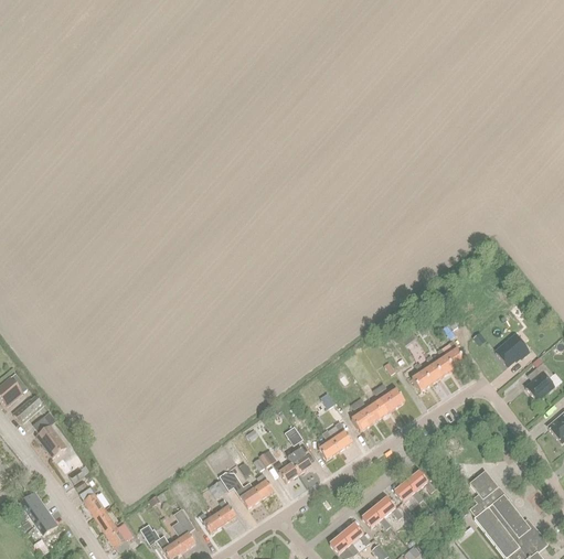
[(457,324),(450,315),(446,319),(451,328),(457,324)]
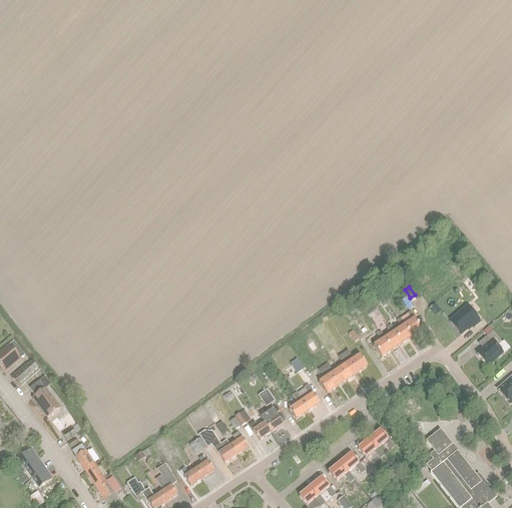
[(371,296),(361,303),(364,307),(367,312),(377,305),(371,296)]
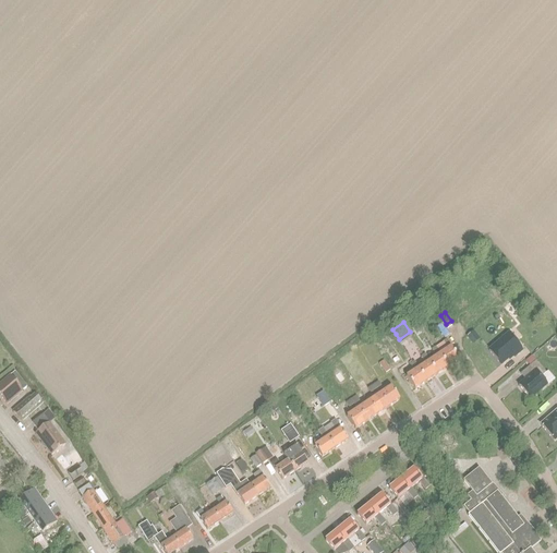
[(507,328),(487,345),(497,357),(500,361),(511,351),(513,353),(521,346),(519,343),(507,328)]
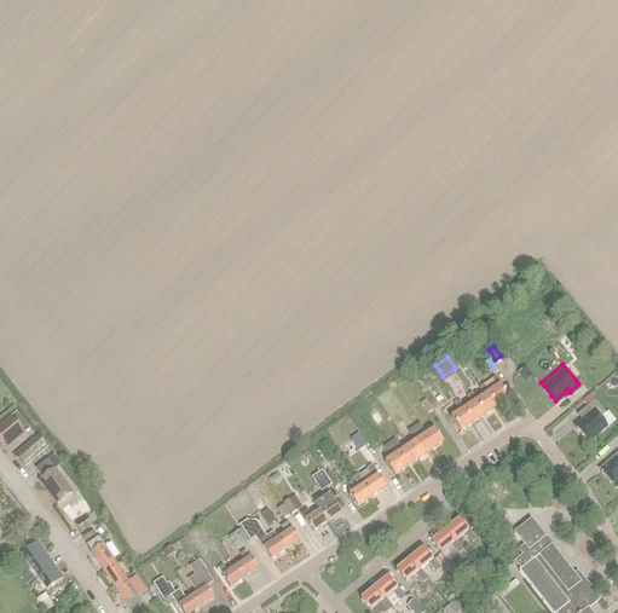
[(486,388),(496,403),(508,394),(498,380),(500,380),(495,371),(490,375),(489,376),(485,380),(489,387),(487,387),(486,388)]
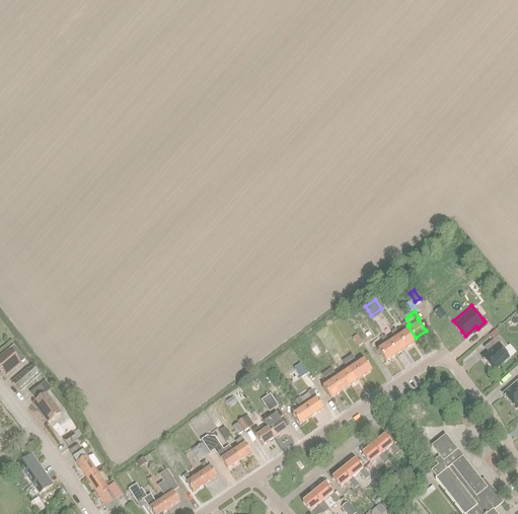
[(398,332),(398,333),(405,345),(416,338),(408,325),(409,324),(404,318),(400,321),(404,327),(398,332)]
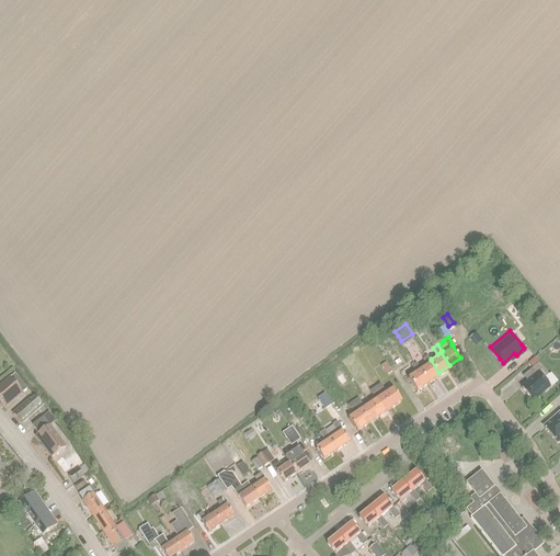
[(420,366),(419,366),(427,379),(438,373),(431,360),(431,359),(426,351),(422,354),(426,362),(420,366)]
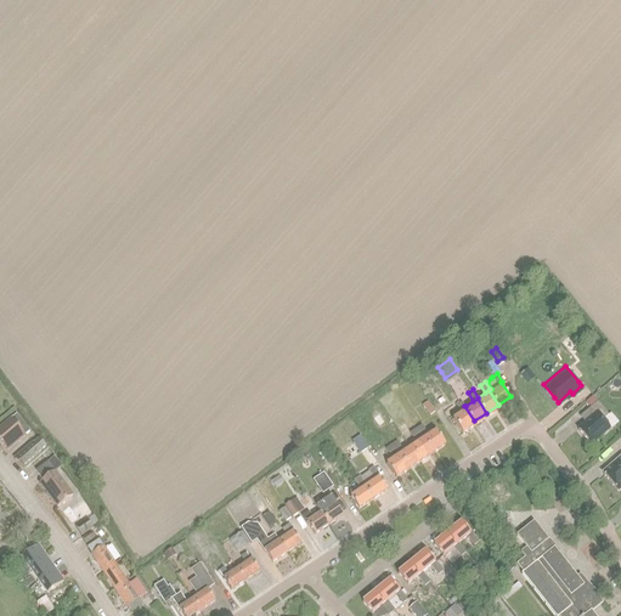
[(461,410),(452,416),(461,429),(474,420),(464,406),(466,406),(461,397),(456,401),(461,410)]
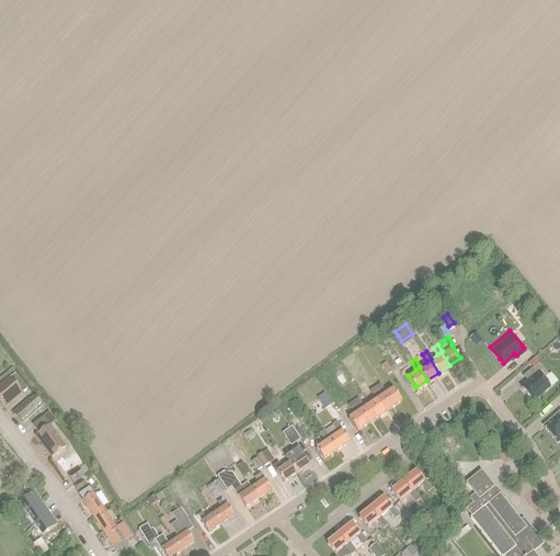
[(532,397),(537,393),(548,383),(543,375),(548,371),(537,359),(532,364),(536,370),(521,384),(532,397)]
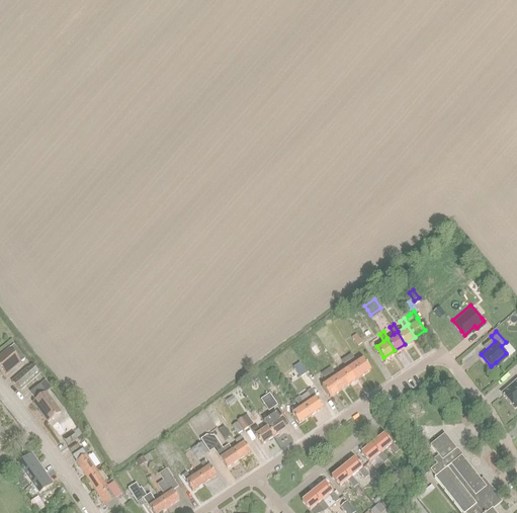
[(12,342),(7,346),(0,351),(0,364),(5,371),(23,356),(12,342)]
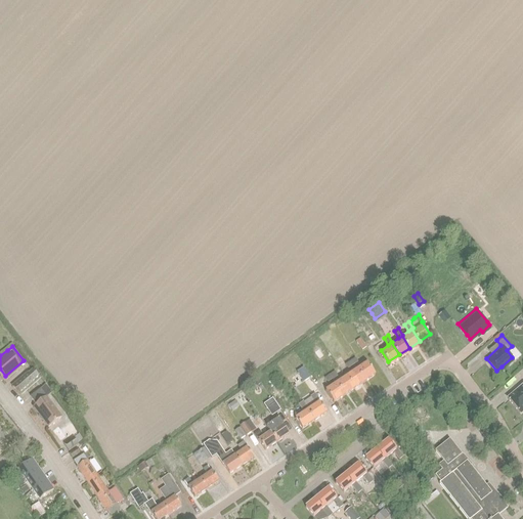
[(366,359),(355,366),(363,379),(374,372),(366,359)]
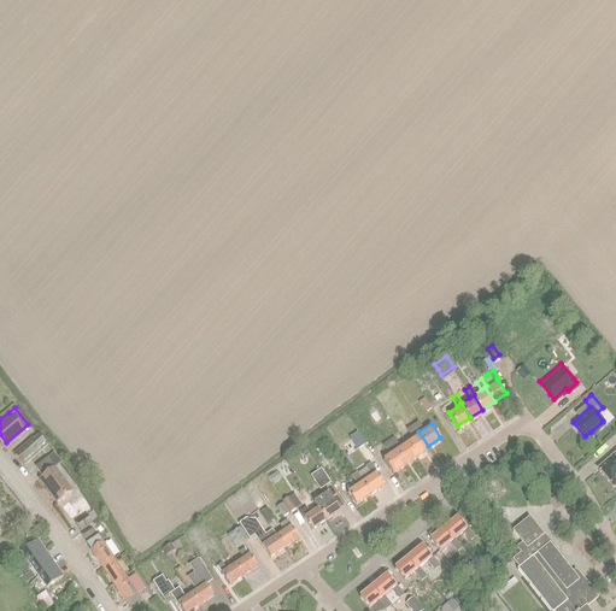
[(357,428),(348,433),(357,445),(364,440),(357,428)]
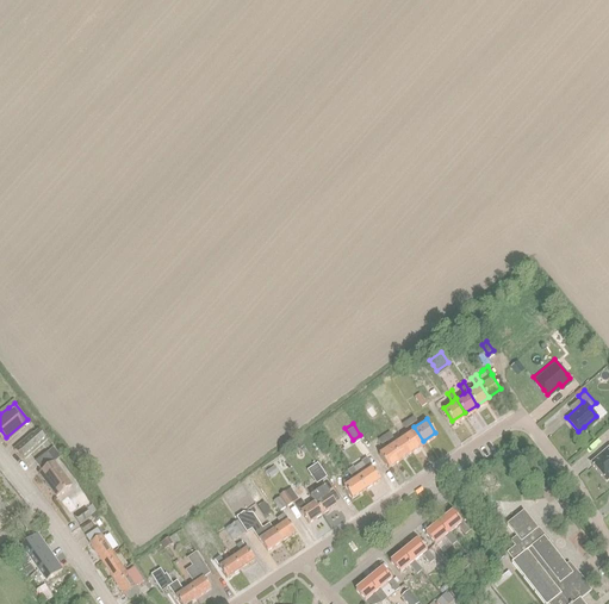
[(31,429),(12,444),(20,455),(44,435),(37,425),(32,430),(31,429)]
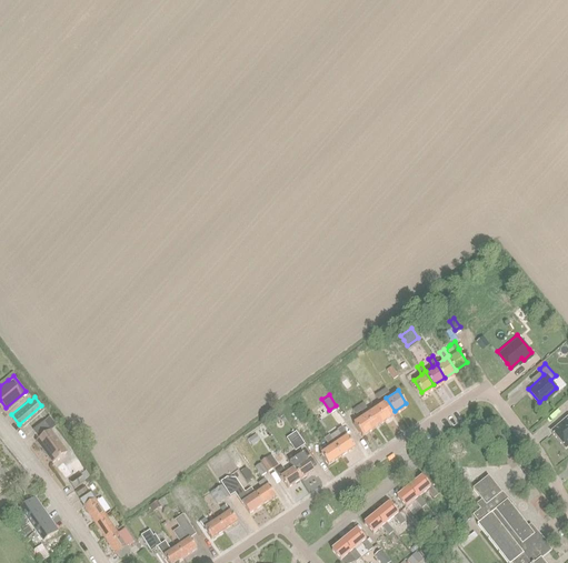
[(386,398),(375,405),(384,419),(395,411),(386,398)]
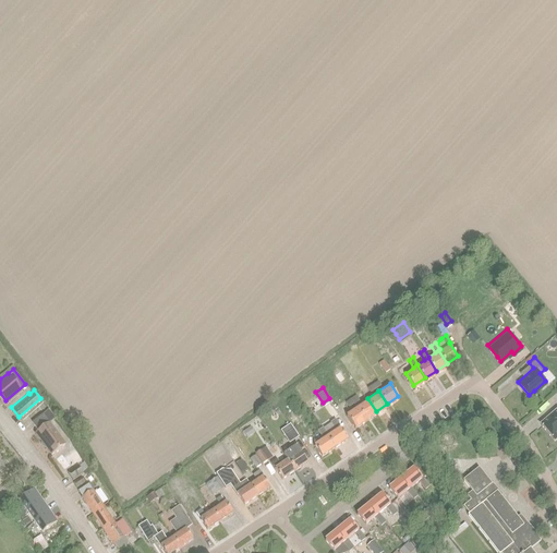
[(376,411),(367,398),(362,401),(355,392),(350,395),(352,399),(356,406),(365,418),(376,411)]
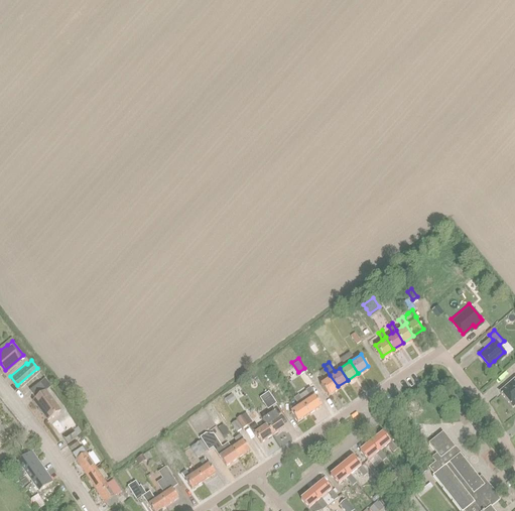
[(330,375),(319,381),(328,393),(338,386),(330,375)]
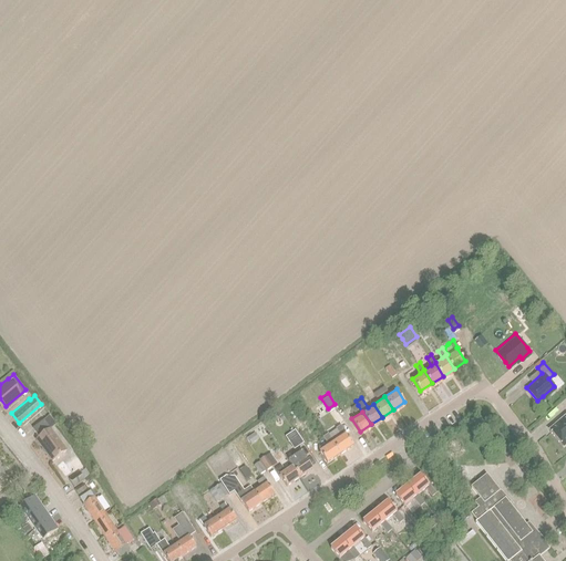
[(562,443),(565,438),(565,412),(548,427),(562,443)]
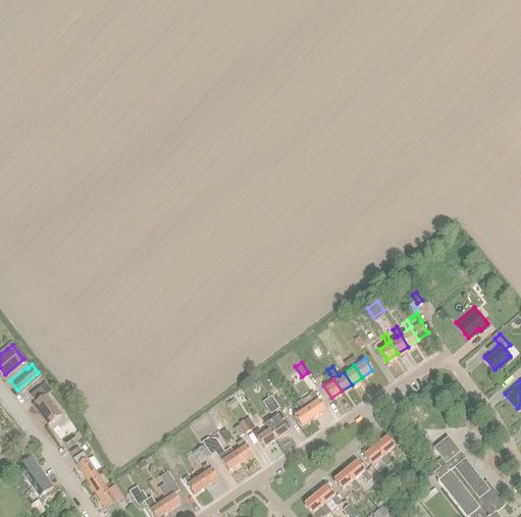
[(60,411),(39,383),(30,392),(36,400),(32,402),(47,421),(60,411)]
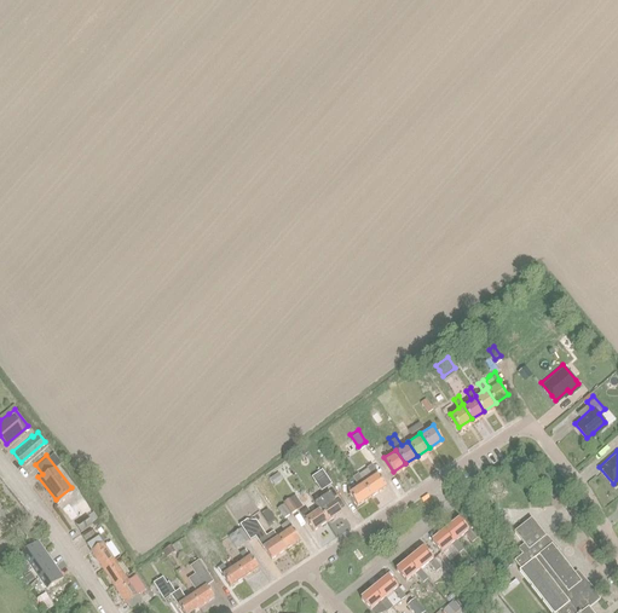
[(376,472),(377,470),(371,461),(365,464),(373,474),(364,480),(363,480),(371,492),(385,484),(376,472)]
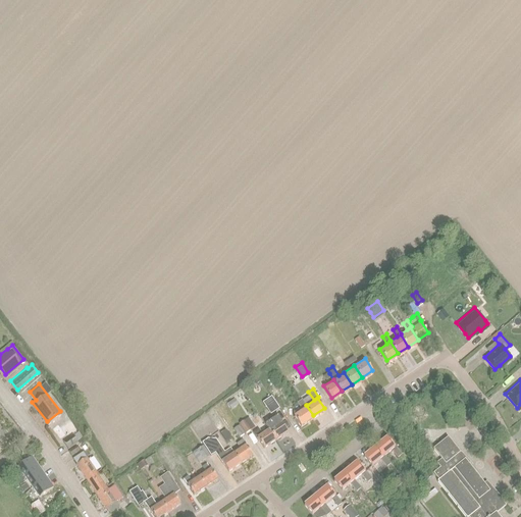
[(271,394),(262,400),(270,411),(279,405),(271,394)]
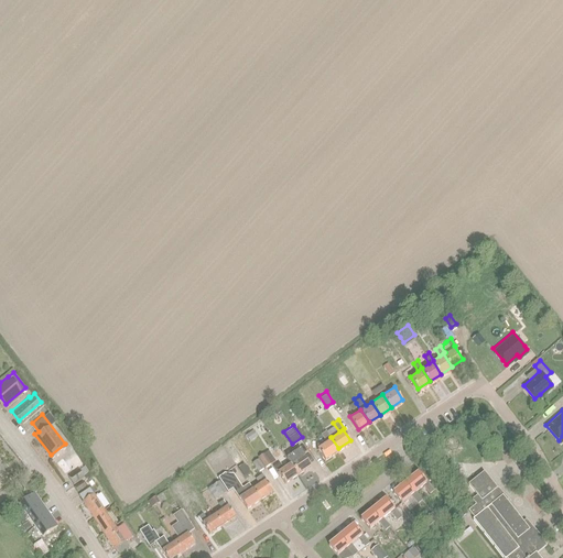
[(252,426),(246,431),(249,438),(257,433),(252,426)]
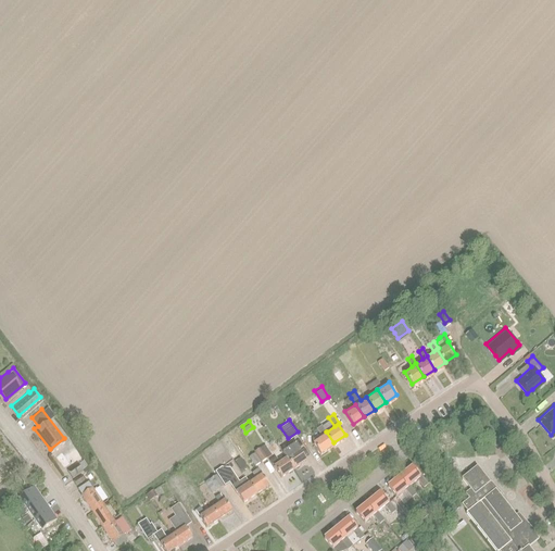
[(327,431),(323,424),(320,422),(316,426),(322,435),(312,441),(319,452),(333,442),(326,431),(327,431)]
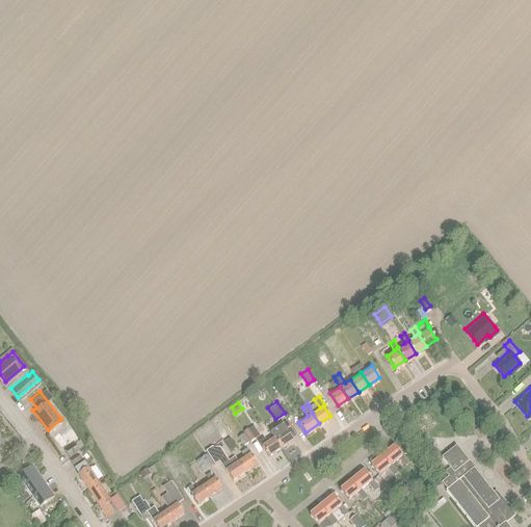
[(292,437),(286,428),(287,427),(283,421),(269,429),(273,436),(280,446),(292,437)]
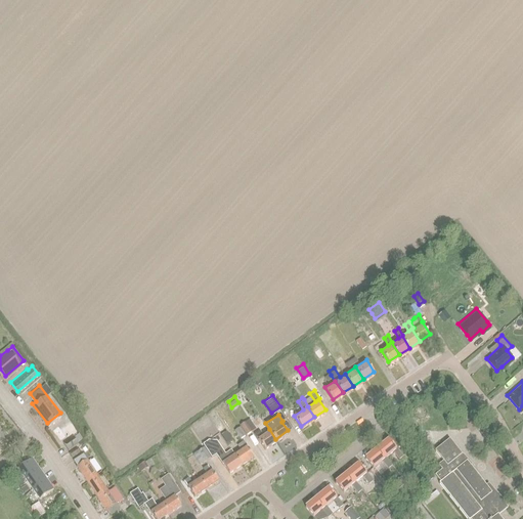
[(238,423),(240,424),(246,432),(255,425),(249,416),(238,423)]
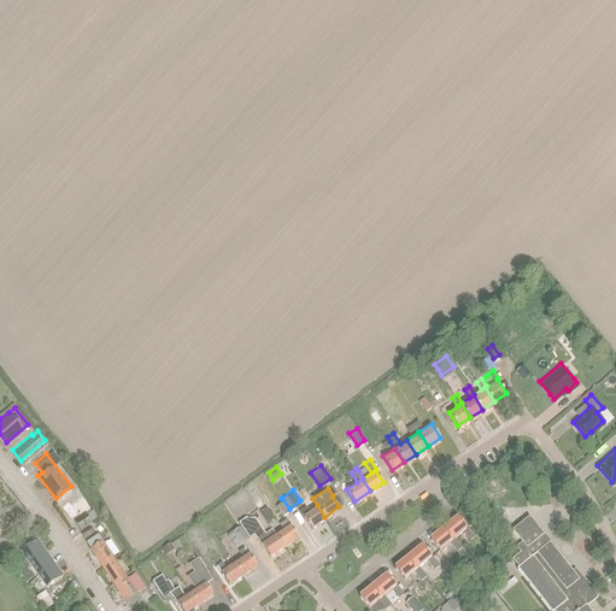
[(282,499),(275,504),(282,513),(289,509),(282,499)]
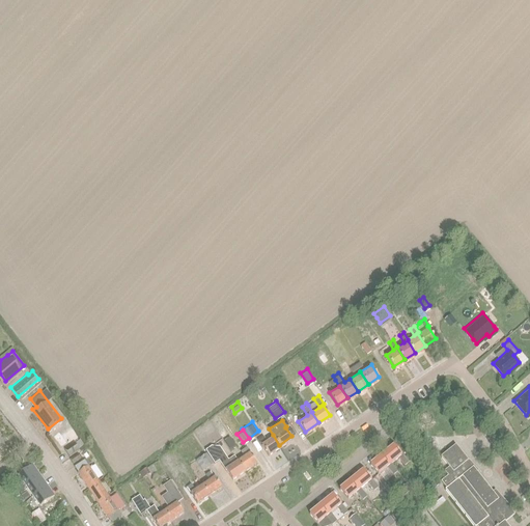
[(279,445),(273,435),(267,439),(262,433),(256,437),(268,453),(279,445)]
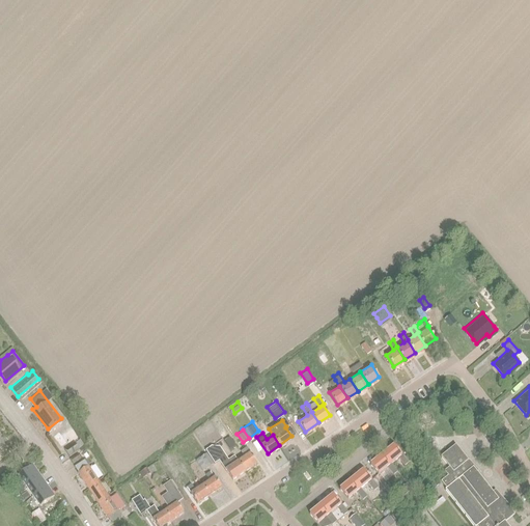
[(229,434),(224,438),(229,447),(235,443),(229,434)]
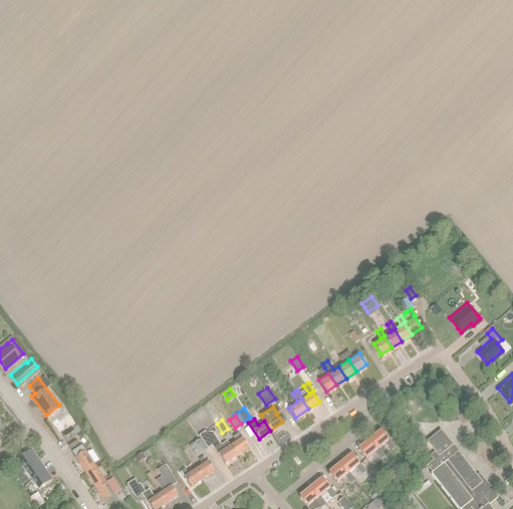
[(71,428),(62,433),(66,439),(75,433),(71,428)]
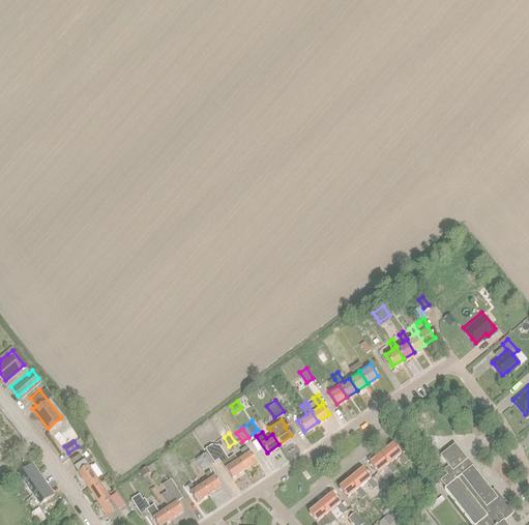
[(391,441),(380,450),(388,460),(389,460),(397,454),(403,462),(407,458),(401,449),(400,450),(391,441)]
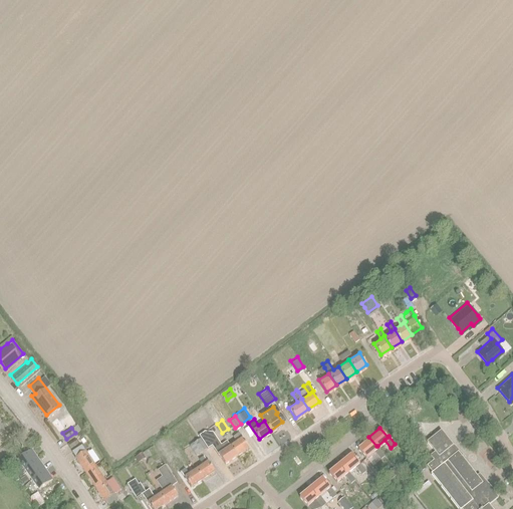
[(479,480),(475,475),(477,474),(474,471),(460,453),(449,438),(441,428),(426,439),(434,449),(429,453),(430,453),(433,457),(426,463),(431,469),(430,471),(459,508),(461,506),(463,508),(493,508),(488,502),(497,495),(484,477),(479,480)]
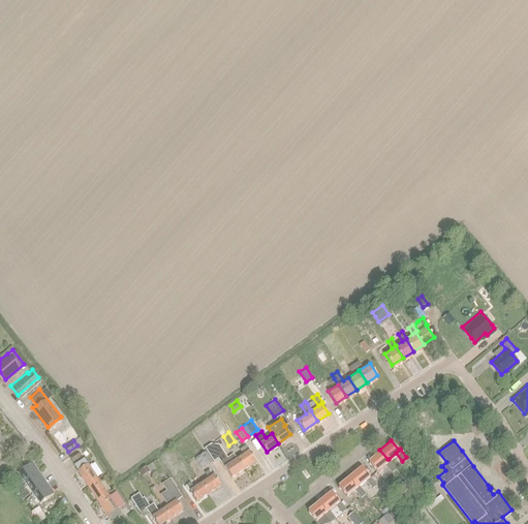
[(212,458),(217,454),(209,442),(204,445),(212,458)]
